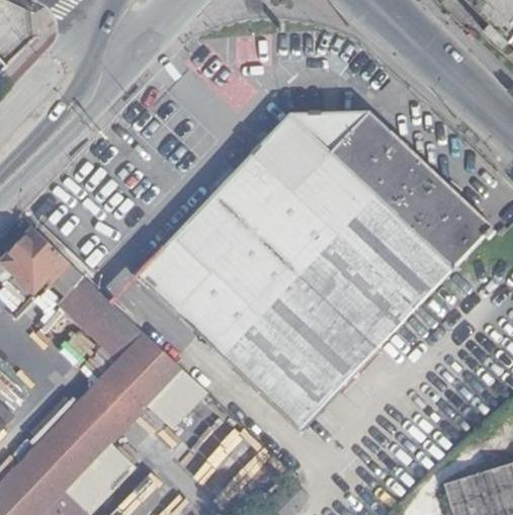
[(452,0),(498,44),(512,25),(512,0),(452,0)]
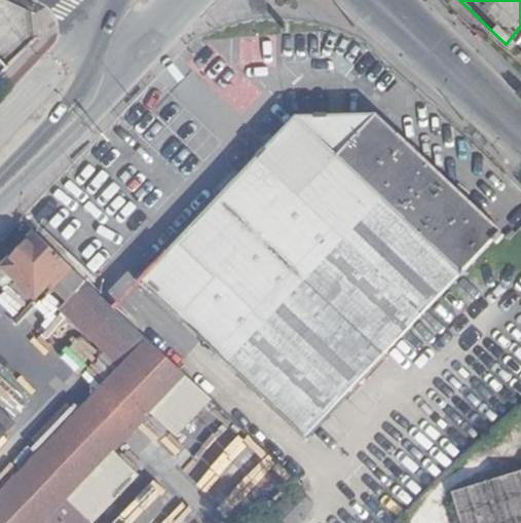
[(141,276),(304,433),(497,228),(375,109),(296,112),(141,276)]
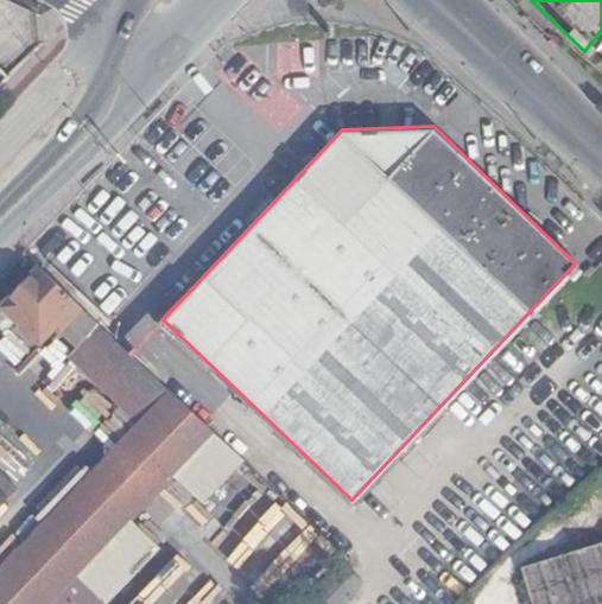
[(43,178),(0,218),(0,250),(1,252),(43,213),(36,204),(54,188),(43,178)]
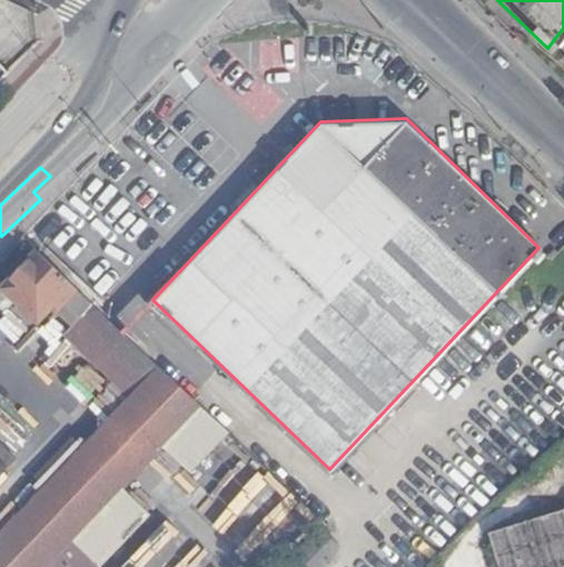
[(89,302),(36,250),(1,285),(57,336),(62,331),(89,302)]
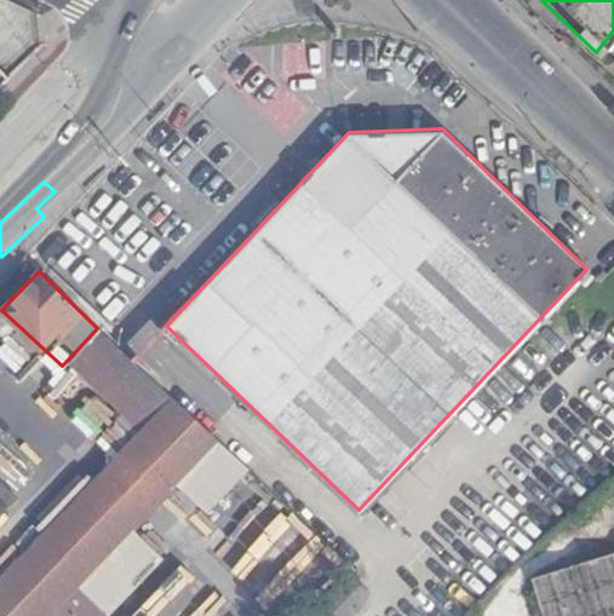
[(97,328),(68,360),(141,427),(170,397),(97,328)]
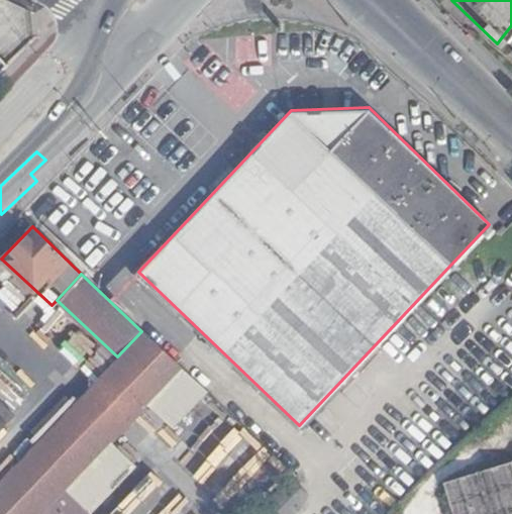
[(117,356),(0,481),(0,513),(82,513),(202,389),(141,331),(117,356)]
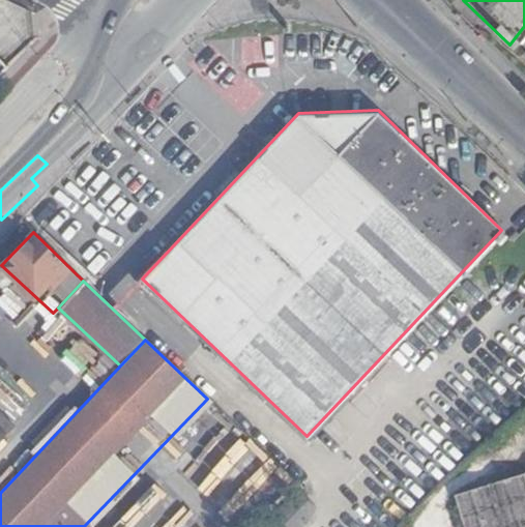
[(524,526),(524,473),(450,496),(459,526),(524,526)]
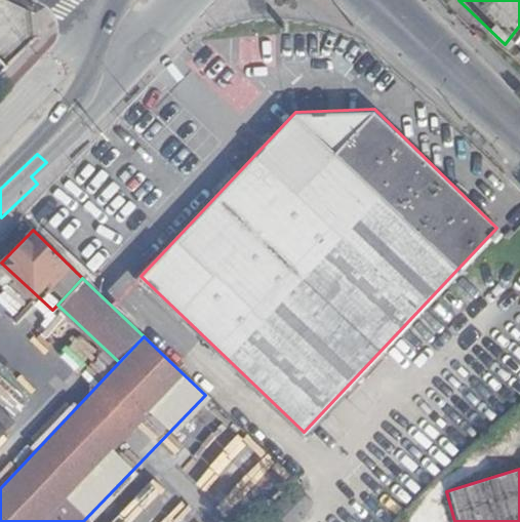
[(261,521),(298,521),(308,513),(308,503),(292,488),(261,521)]
